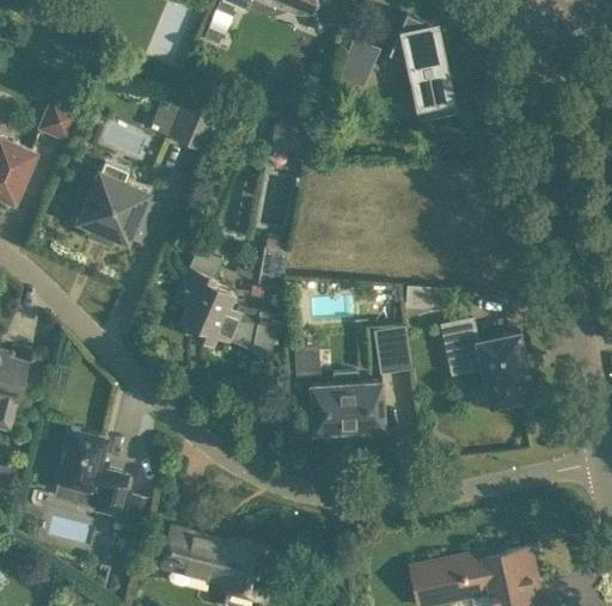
[(44,26),(53,6),(38,0),(30,0),(23,18),(44,26)]
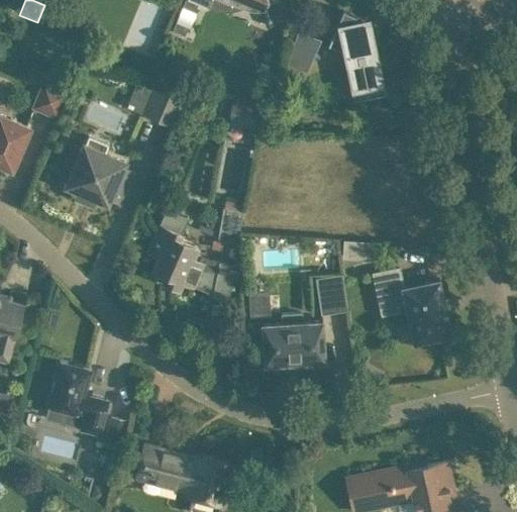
[(188,0),(188,2),(199,6),(207,10),(211,0),(219,0),(233,6),(244,10),(254,12),(264,12),(271,28),(270,28),(271,29),(283,20),(288,13),(290,6),(289,0),(188,0)]
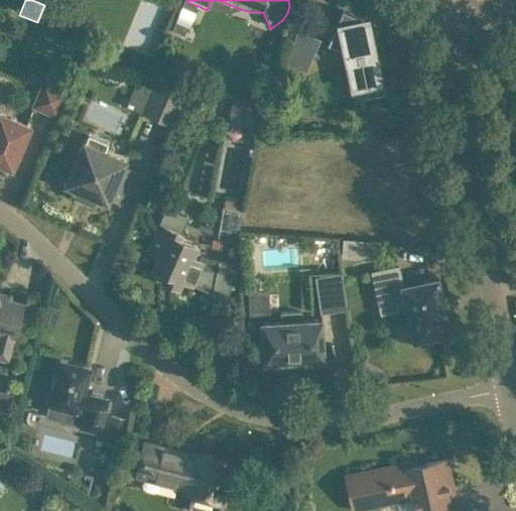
[(187,2),(185,1),(172,34),(184,39),(188,29),(189,30),(196,16),(195,15),(199,6),(187,2)]
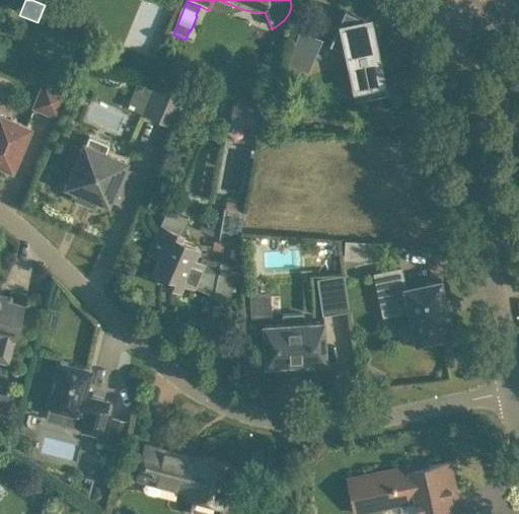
[(384,83),(384,82),(372,24),(345,13),(329,49),(346,55),(353,90),(384,83)]
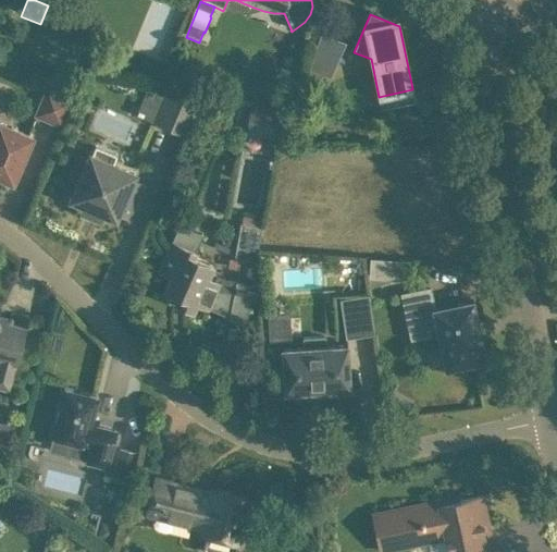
[(320,40),(310,71),(332,78),(344,49),(320,40)]
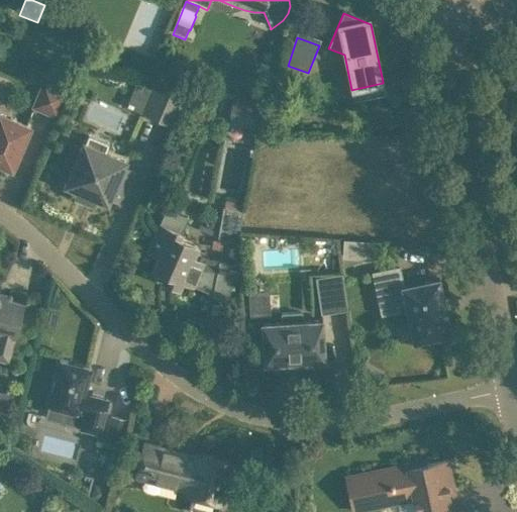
[(159,83),(144,116),(172,128),(186,95),(159,83)]
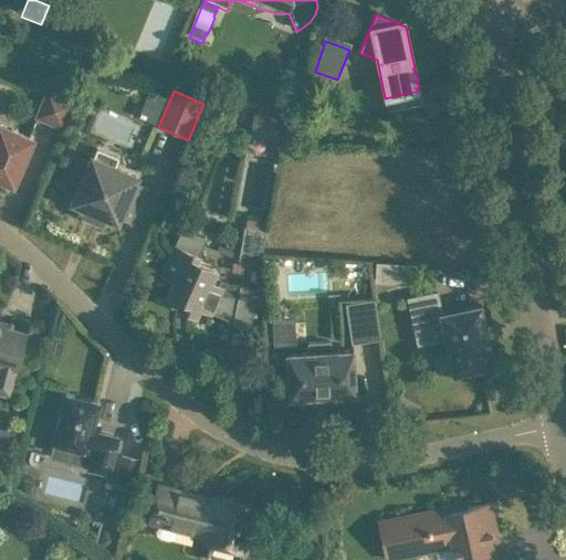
[(48,96),(38,120),(62,130),(72,106),(48,96)]
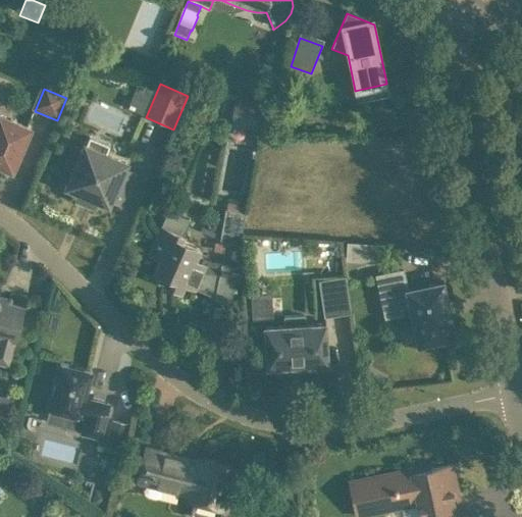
[(256,133),(261,107),(235,102),(229,127),(256,133)]
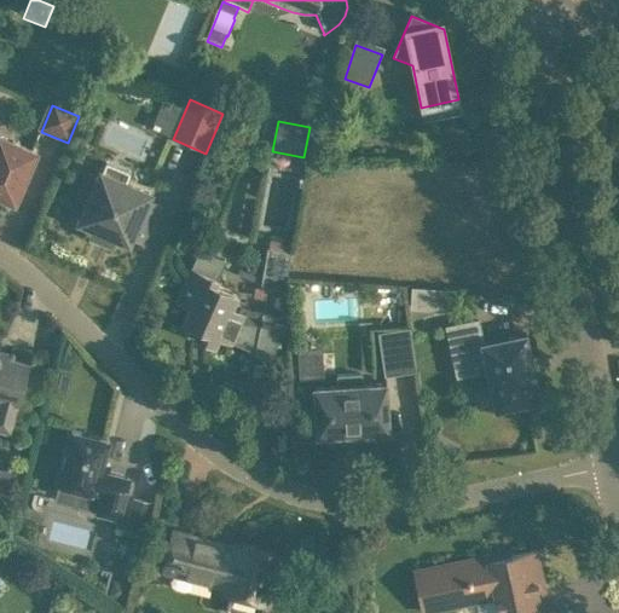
[(0,198),(15,206),(36,156),(0,139),(0,198)]
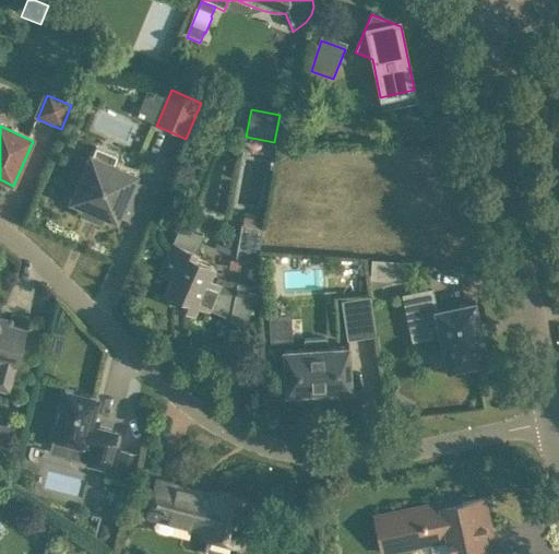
[(81,161),(66,195),(74,199),(72,203),(86,209),(83,215),(99,222),(103,216),(116,222),(118,217),(127,221),(141,187),(132,184),(134,178),(92,160),(90,165),(81,161)]
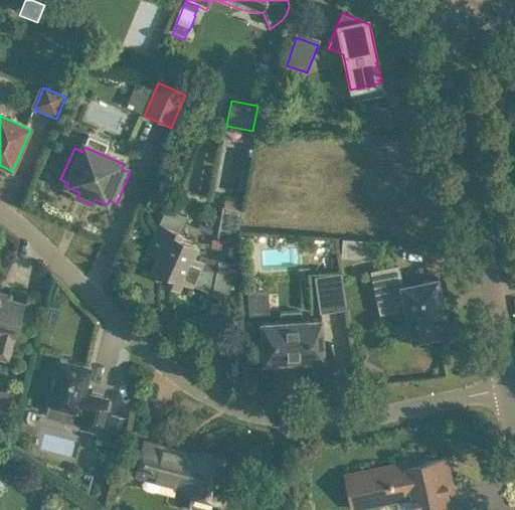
[(242,212),(241,212),(222,209),(217,240),(236,244),(242,212)]
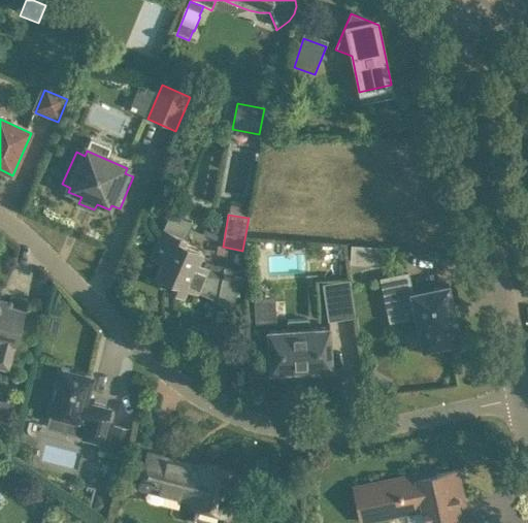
[(163,232),(152,260),(162,264),(157,278),(169,283),(166,290),(184,298),(187,291),(197,295),(204,280),(222,284),(225,270),(206,266),(204,270),(197,267),(202,255),(184,247),(186,242),(163,232)]
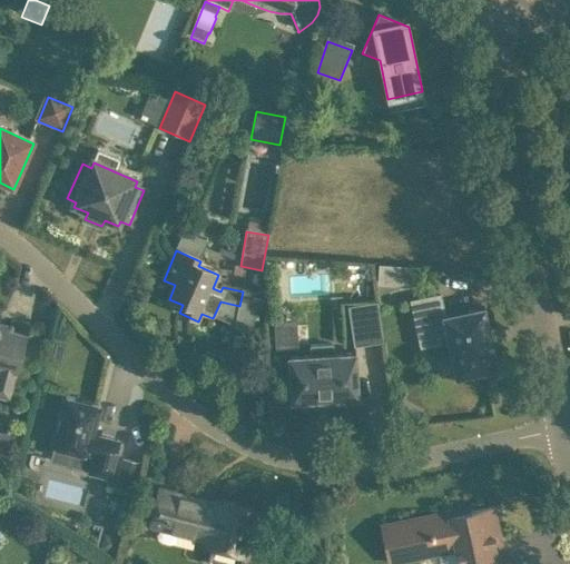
[(415,269),(379,267),(377,287),(413,289),(415,269)]
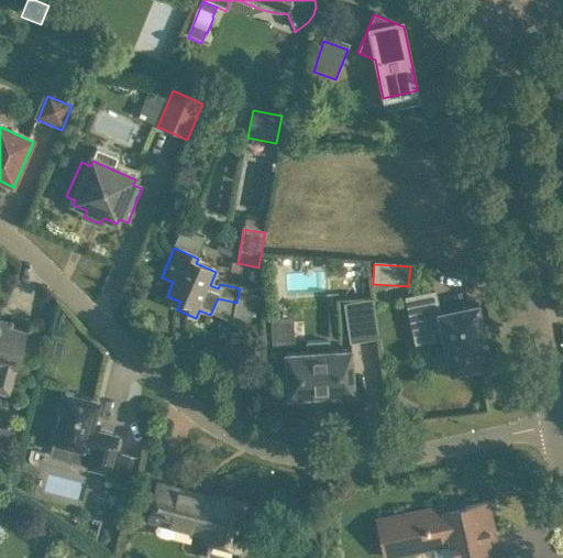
[(261,273),(262,288),(275,288),(274,272),(261,273)]
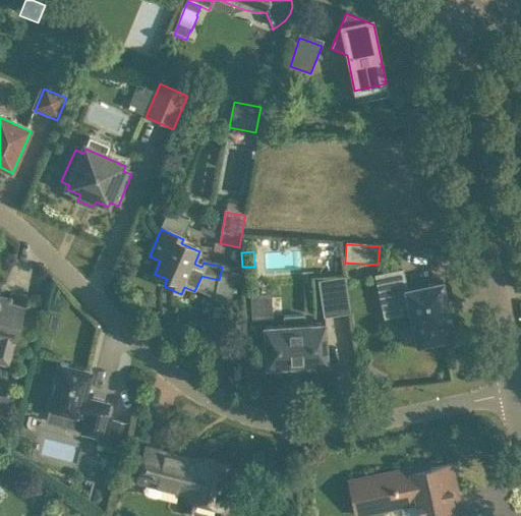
[(244,272),(245,286),(257,285),(256,271),(244,272)]
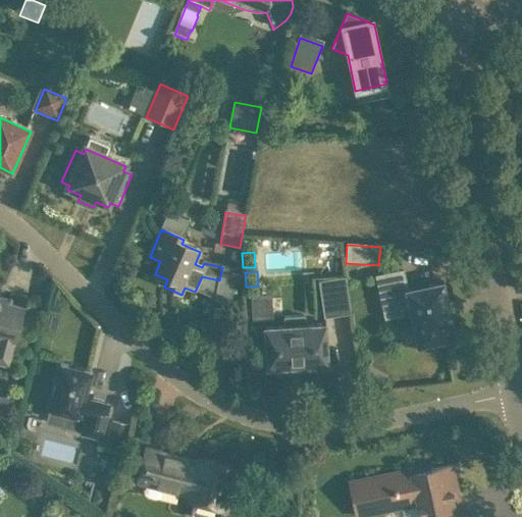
[(376,279),(382,305),(407,300),(417,349),(455,341),(444,285),(407,293),(403,273),(376,279)]
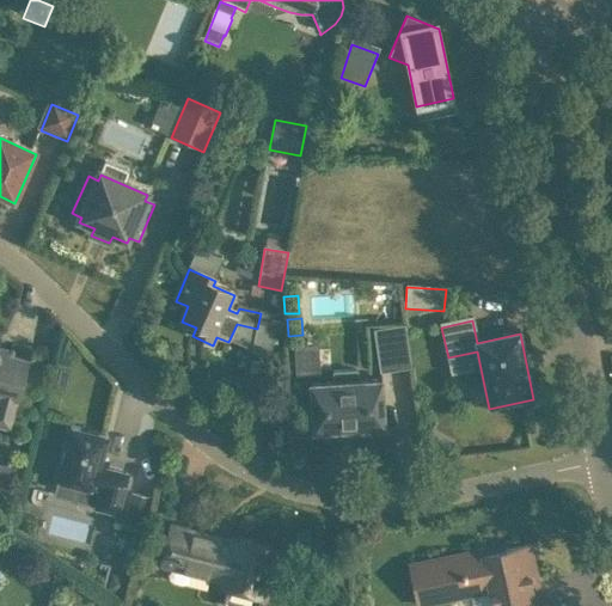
[(374,334),(380,375),(411,371),(405,329),(374,334)]
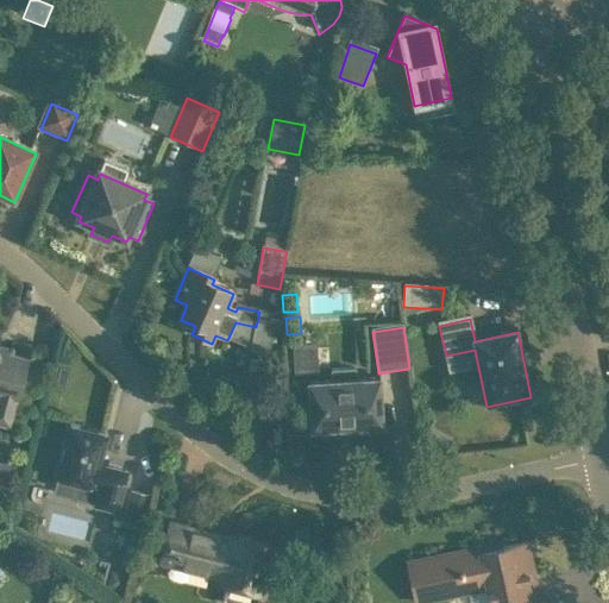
[(0,428),(11,432),(29,363),(0,356),(0,428)]
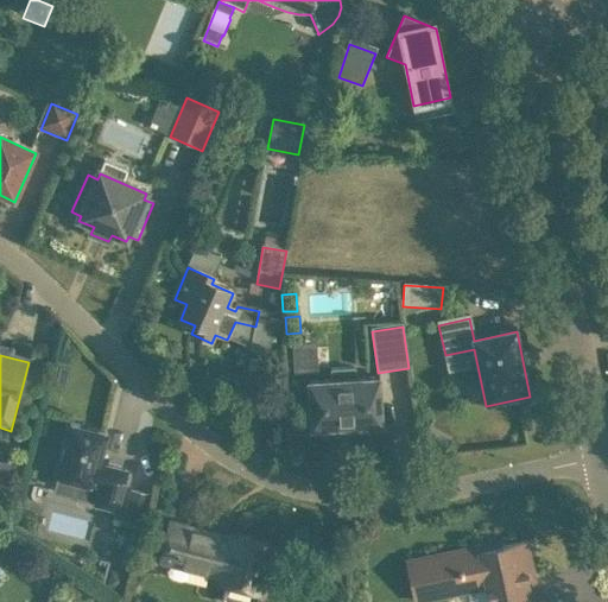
[(309,385),(311,432),(382,428),(380,380),(356,381),(355,372),(331,373),(331,382),(309,385)]
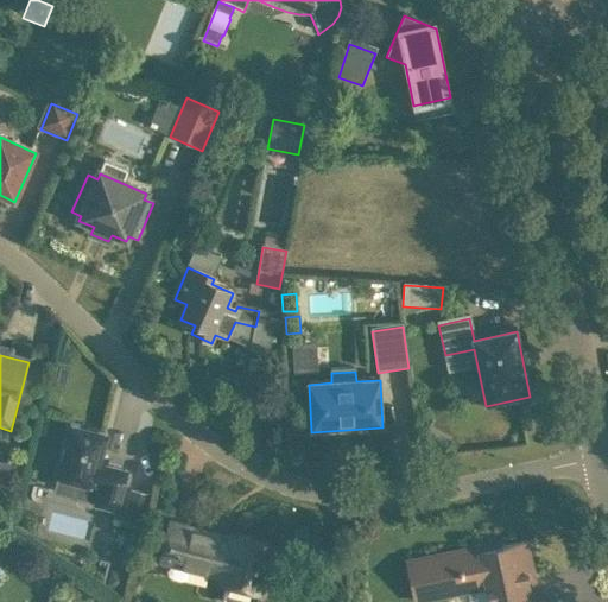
[(101,457),(107,436),(70,426),(58,474),(76,479),(75,485),(70,500),(96,507),(116,513),(126,480),(97,473),(100,466),(101,457)]
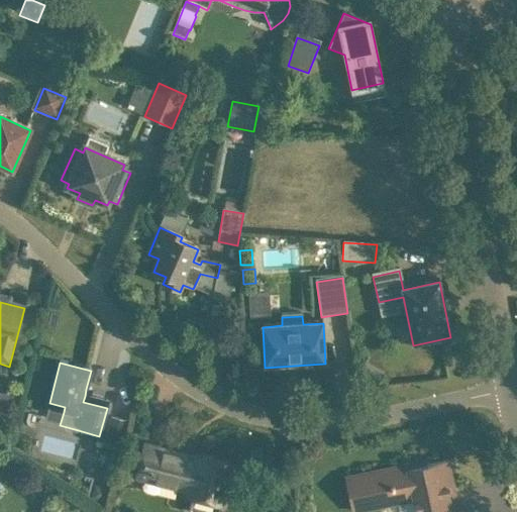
[(0,411),(0,428),(4,430),(8,414),(0,411)]
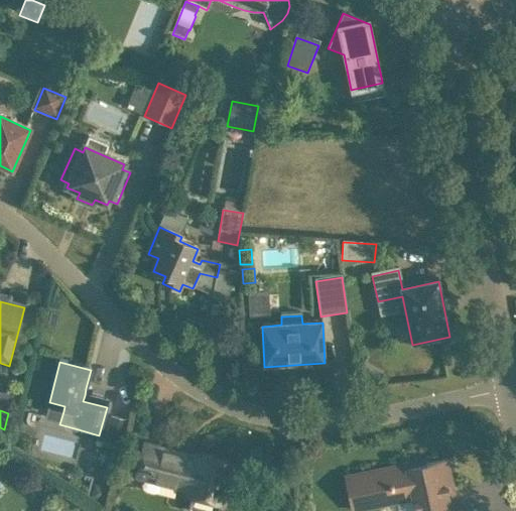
[(105,441),(121,445),(127,423),(111,419),(105,441)]
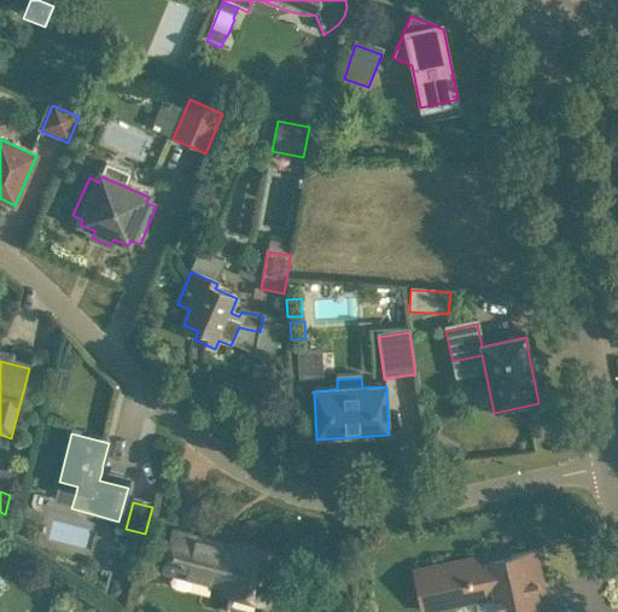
[(174,536),(168,559),(164,573),(227,589),(226,593),(263,602),(267,588),(275,558),(238,548),(237,553),(174,536)]
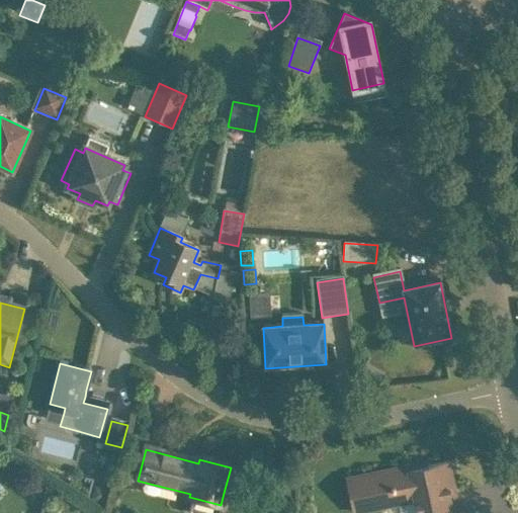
[(426,464),(345,482),(351,512),(371,512),(415,503),(417,512),(462,512),(459,497),(455,498),(448,464),(427,468),(426,464)]
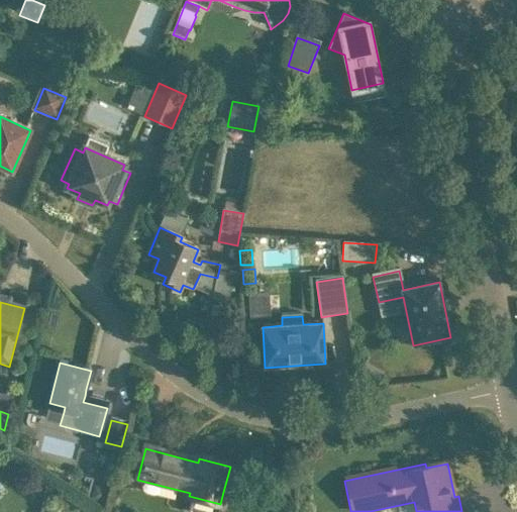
[(104,505),(108,492),(100,490),(93,493),(90,501),(104,505)]
